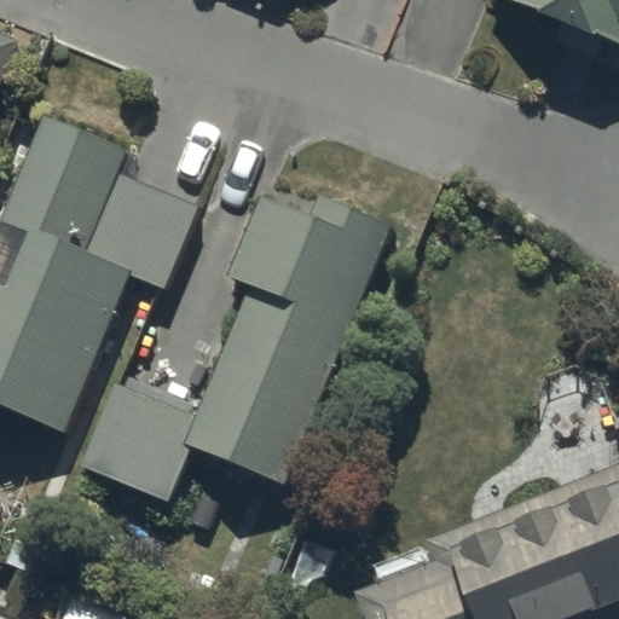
[(618,0),(514,0),(618,41),(618,0)]
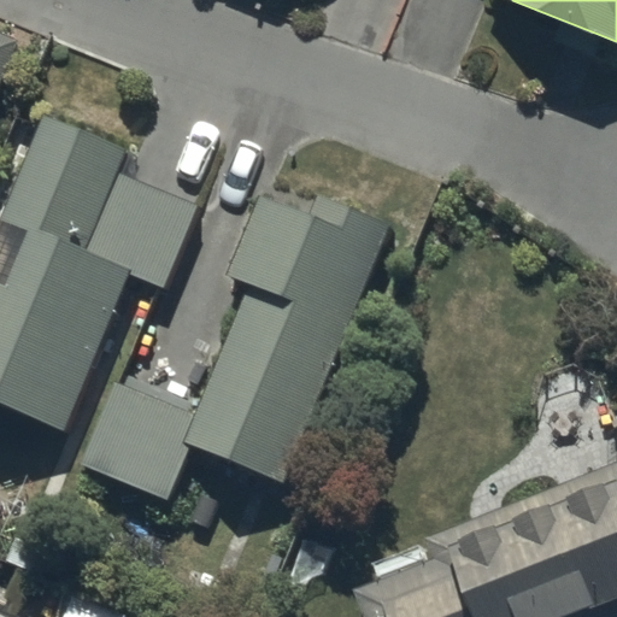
[(0,89),(18,45),(0,36),(0,89)]
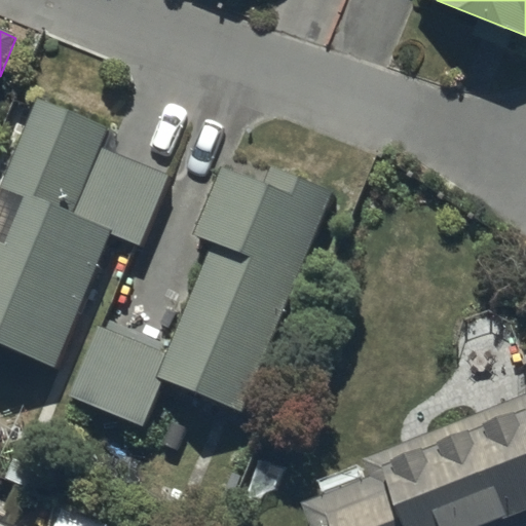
[(40,100),(0,195),(0,342),(57,366),(113,230),(144,243),(173,175),(101,145),(108,127),(40,100)]
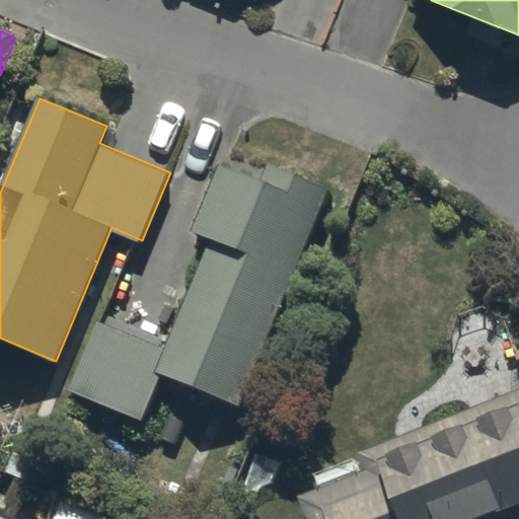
[(94,321),(68,392),(143,419),(159,375),(240,403),(318,186),(267,167),(261,182),(219,168),(196,233),(208,238),(169,348),(94,321)]
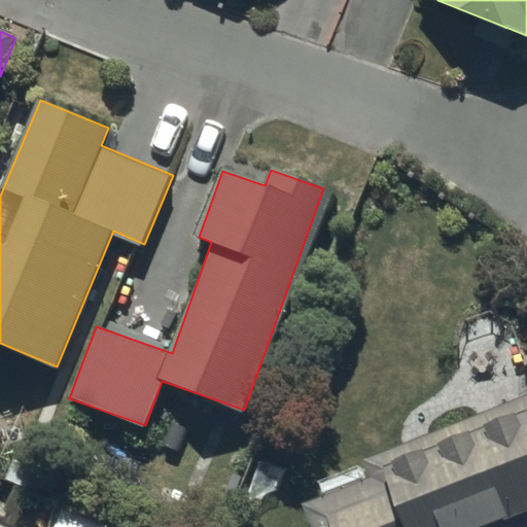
[(371,472),(303,501),(313,526),(526,526),(526,389),(364,459),(371,472)]
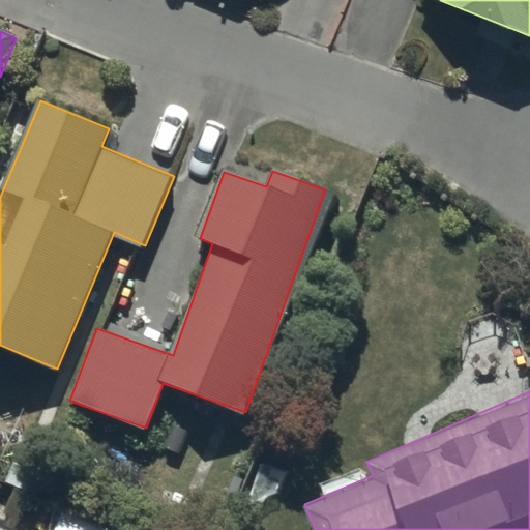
All buildings are outlined.
